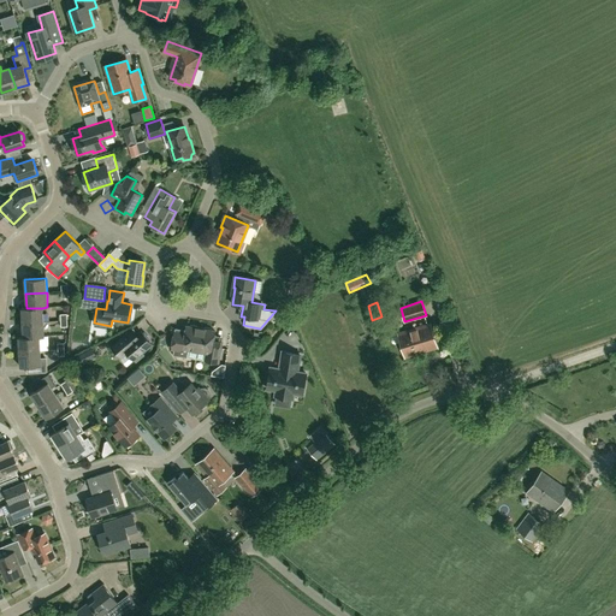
[(22,323),(43,323),(42,308),(27,308),(22,308),(22,323)]
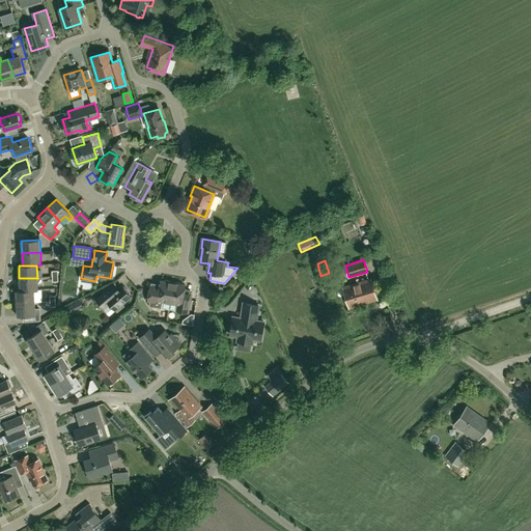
[(20,290),(34,290),(38,290),(37,278),(19,278),(20,290)]
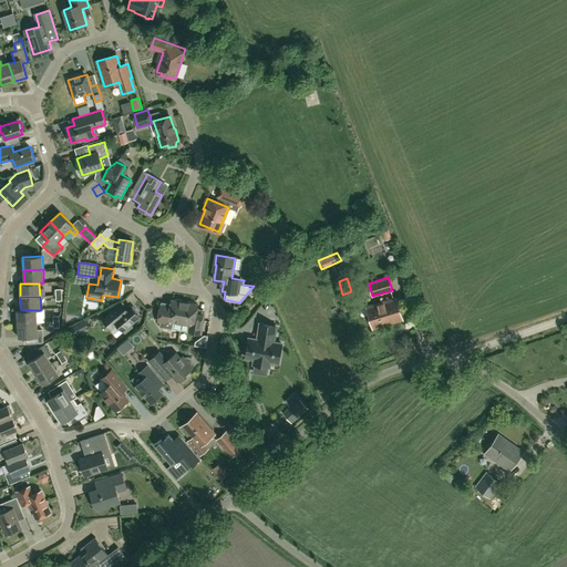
[(373,328),(402,319),(395,298),(367,307),(373,328)]
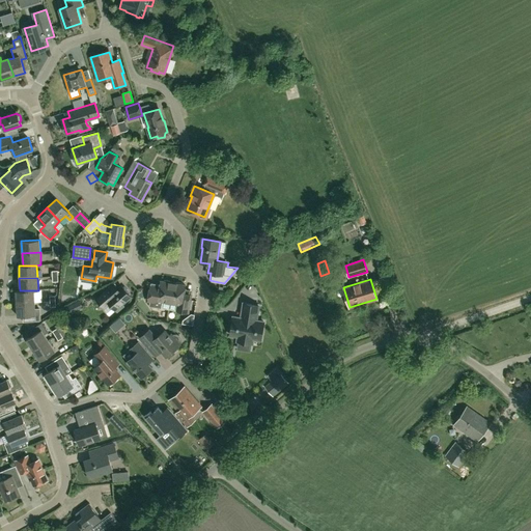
[(149,302),(149,306),(169,309),(170,302),(173,283),(170,282),(170,281),(164,280),(163,281),(161,281),(160,286),(150,285),(147,301),(149,302)]
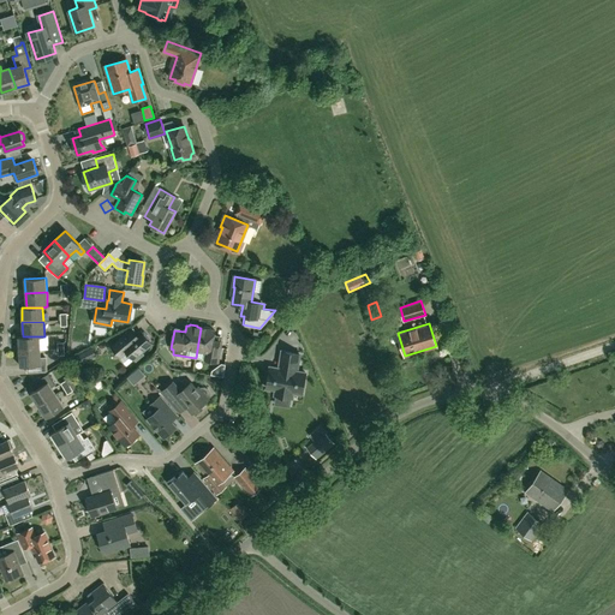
[(126,352),(132,360),(133,360),(135,360),(136,362),(144,354),(142,352),(151,344),(148,339),(148,338),(149,336),(144,332),(143,332),(142,333),(141,332),(138,334),(132,327),(121,335),(123,336),(111,346),(120,358),(126,352)]
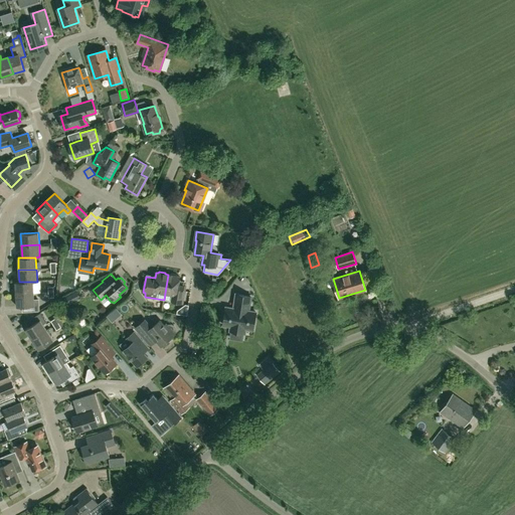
[(170,275),(168,275),(165,293),(164,300),(182,303),(184,291),(185,291),(186,285),(185,285),(186,281),(179,280),(180,277),(177,276),(176,275),(171,274),(170,275)]
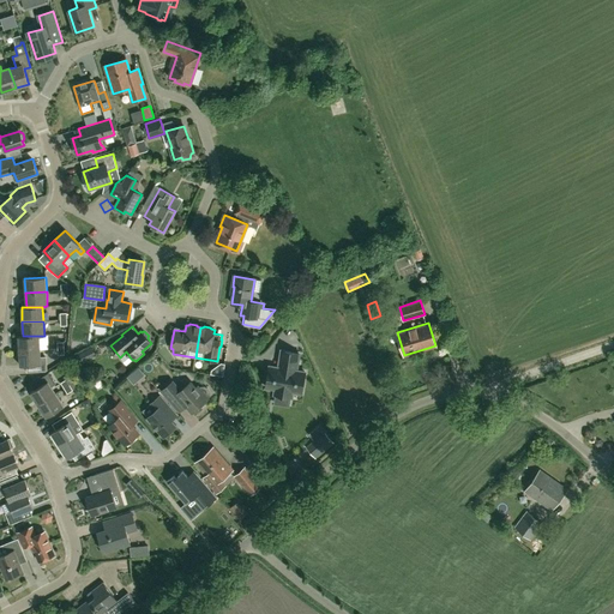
[(19,350),(40,349),(40,336),(23,336),(18,336),(19,350)]
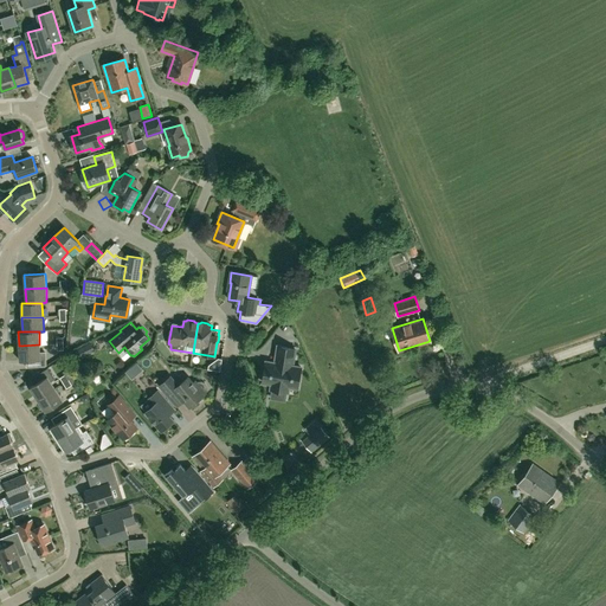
[(90,343),(76,350),(79,359),(95,350),(90,343)]
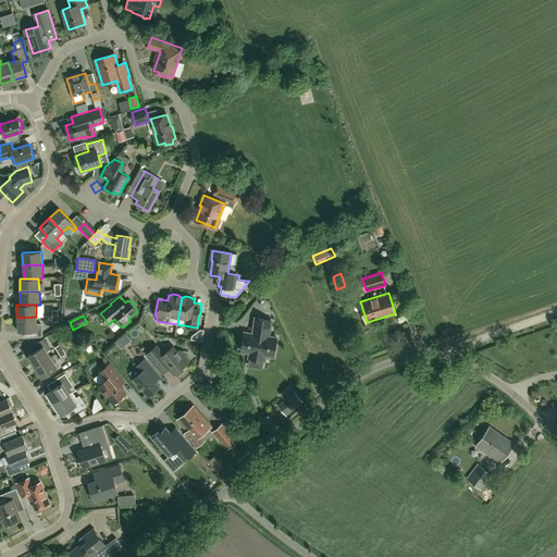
[(36,317),(17,318),(19,332),(24,331),(24,337),(41,337),(40,324),(37,324),(36,317)]
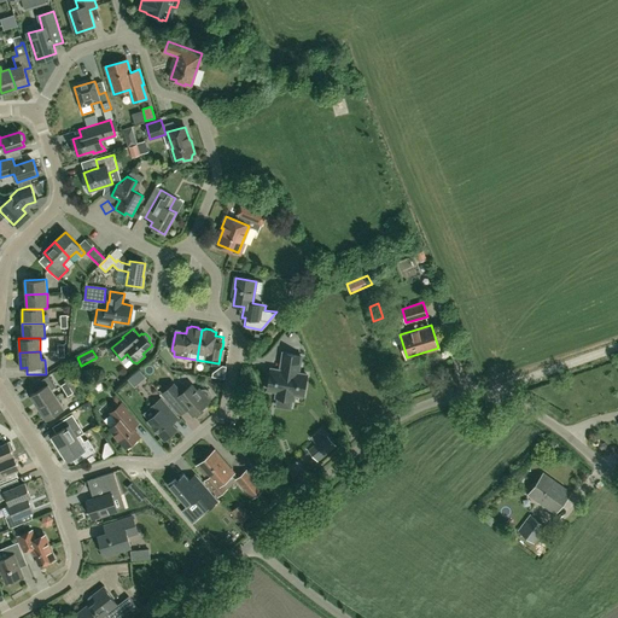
[(307,374),(298,373),(301,356),(284,353),(280,371),(272,368),(270,373),(268,373),(266,384),(269,385),(268,390),(277,391),(275,397),(289,398),(289,394),(303,396),(307,374)]
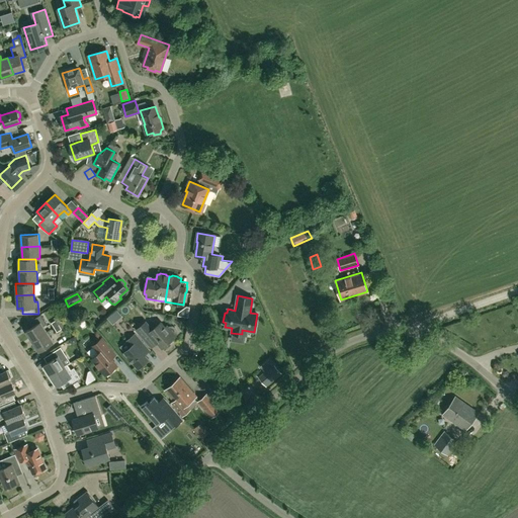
[(32,341),(47,332),(40,322),(25,331),(32,341)]
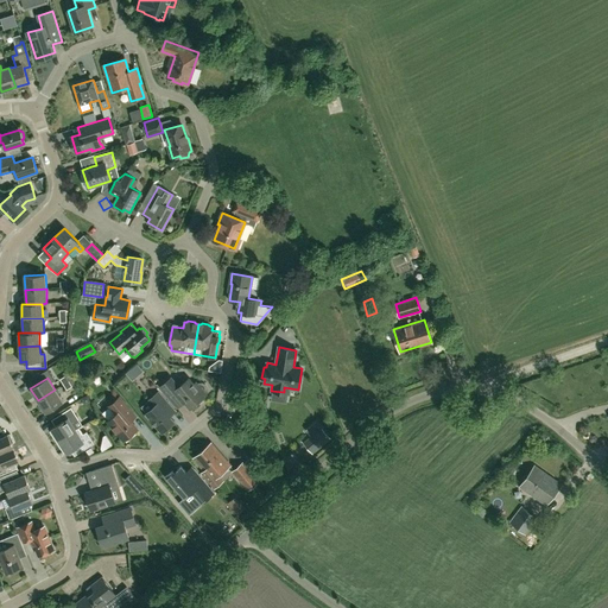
[(177,409),(184,403),(190,409),(204,397),(203,397),(207,393),(207,392),(207,390),(207,386),(204,385),(202,384),(200,384),(195,386),(189,379),(178,387),(171,378),(160,387),(171,399),(170,400),(177,409)]
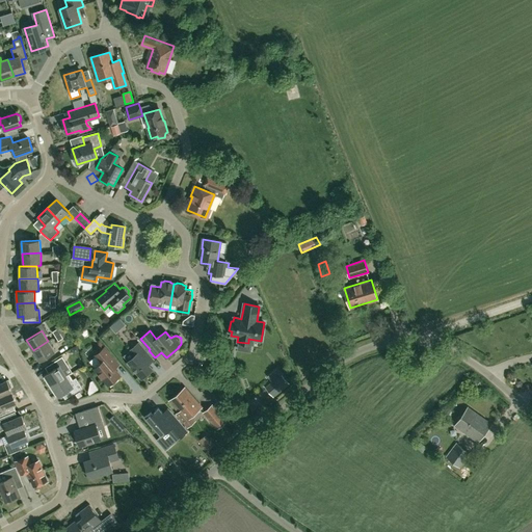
[(48,341),(33,350),(40,362),(55,351),(48,341)]
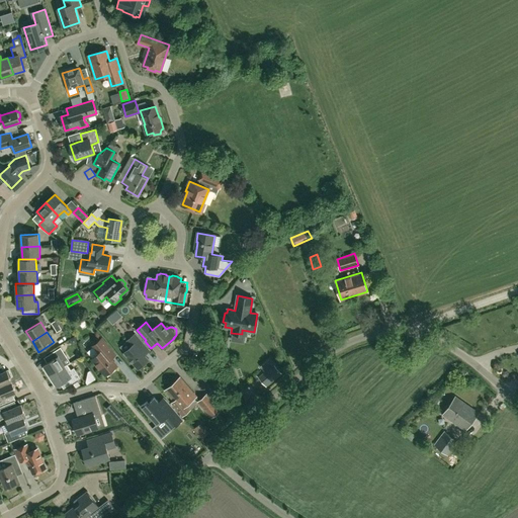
[(149,359),(145,355),(151,351),(144,343),(144,344),(135,334),(130,338),(135,343),(123,352),(138,368),(149,359)]
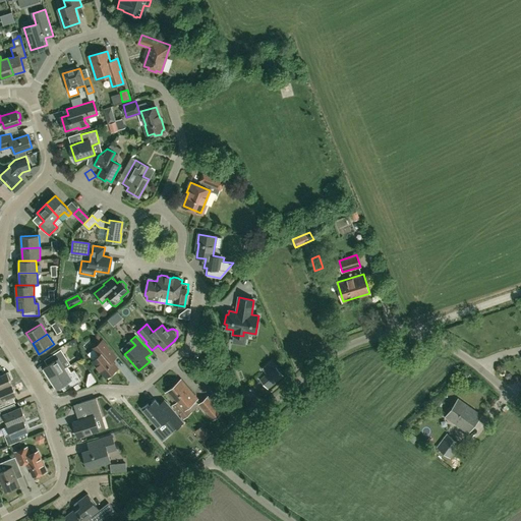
[(117,367),(111,361),(116,357),(102,340),(93,348),(99,355),(93,361),(106,378),(107,377),(108,379),(113,374),(112,372),(117,367)]
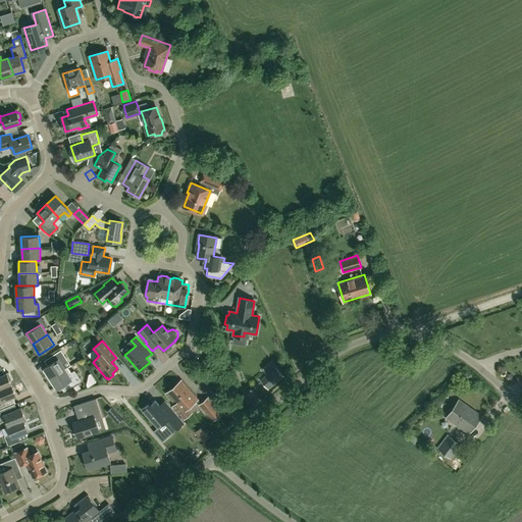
[(44,368),(45,369),(43,370),(49,379),(67,368),(66,367),(65,369),(61,364),(67,360),(61,350),(52,356),(55,361),(44,368)]
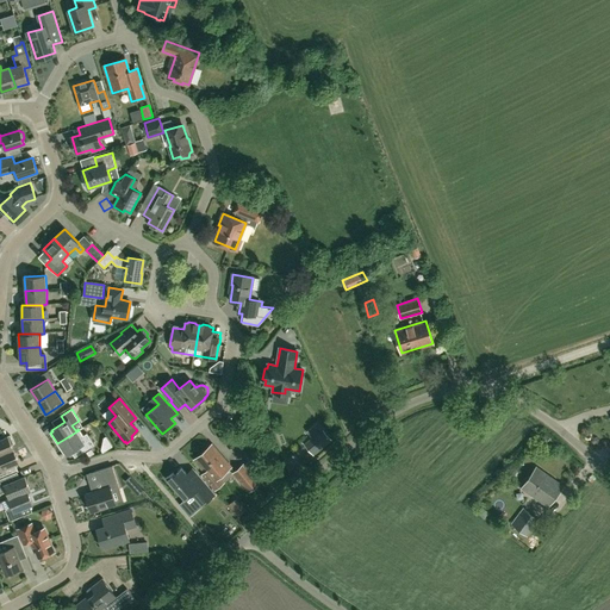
[(312,453),(330,439),(323,429),(311,437),(304,443),(312,453)]
